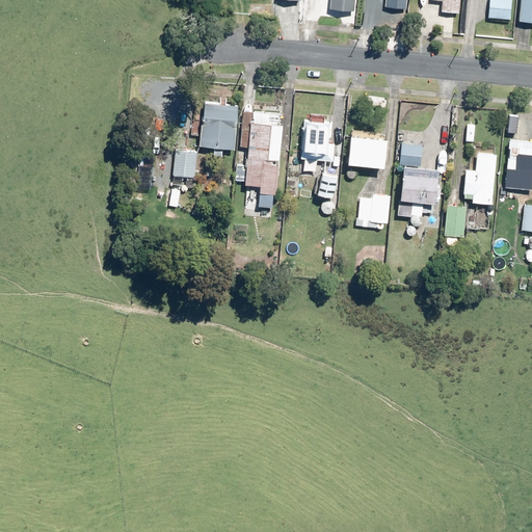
[(331,0),(331,8),(353,10),(354,0),(331,0)]
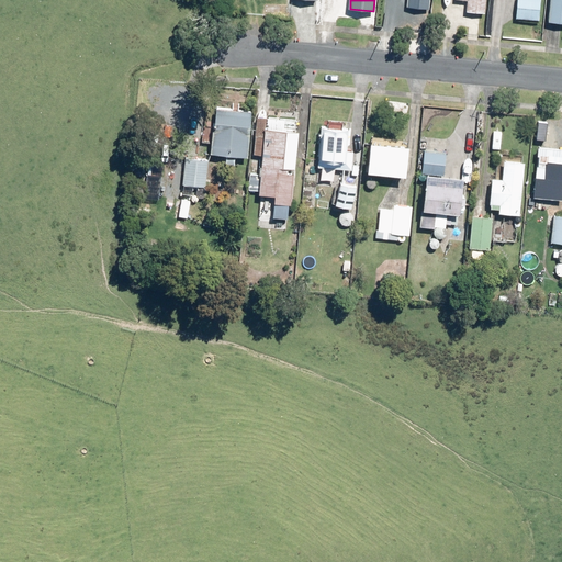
[(430,10),(430,0),(408,0),(408,8),(430,10)]
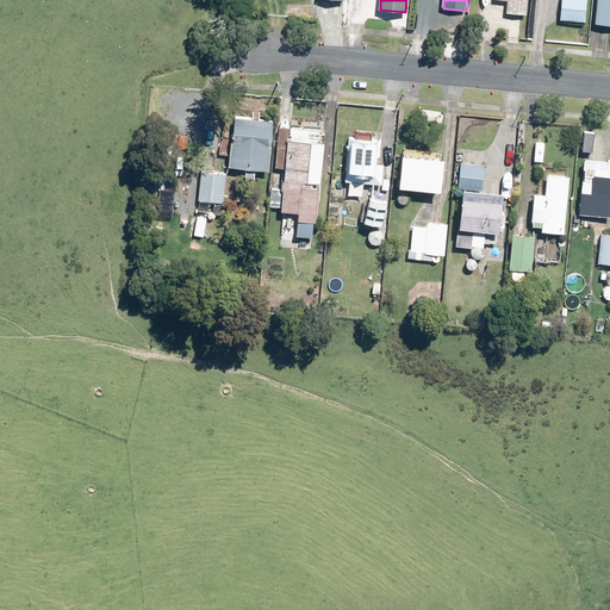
[(528,14),(528,0),(508,0),(508,13),(528,14)]
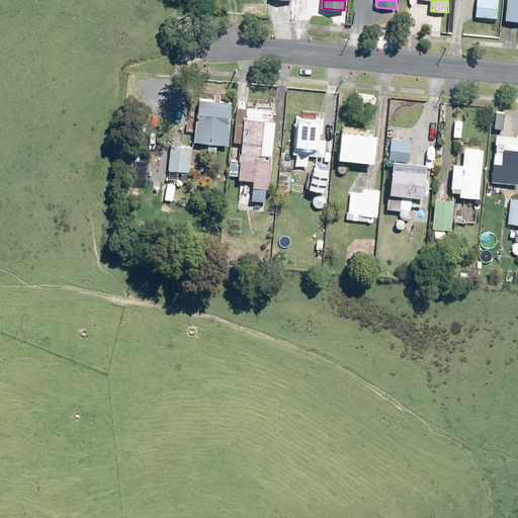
[(497,18),(498,0),(478,0),(478,17),(497,18)]
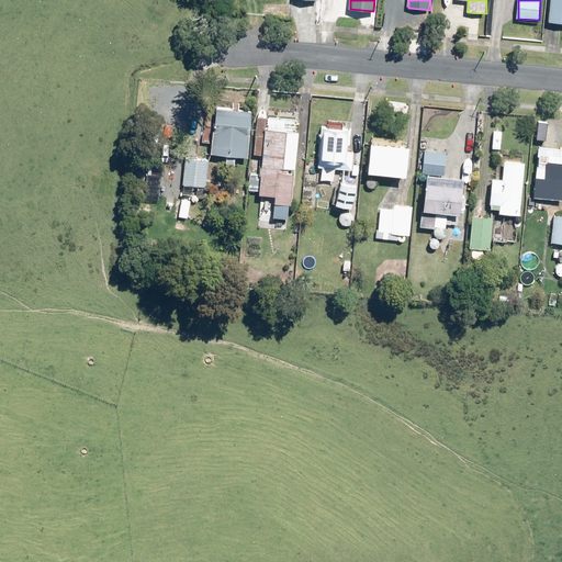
[(561,23),(561,0),(551,0),(550,22),(561,23)]
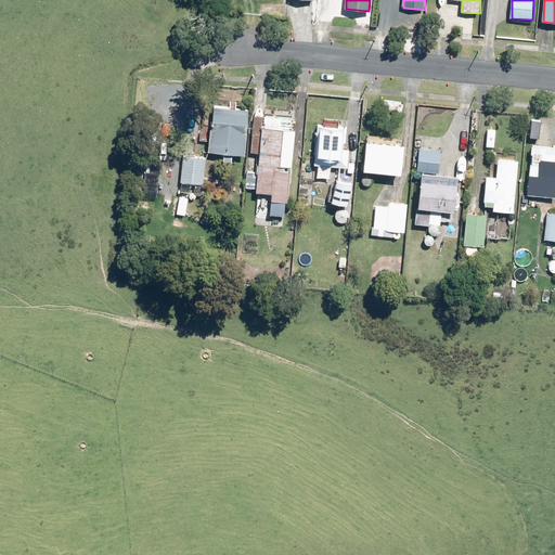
[(246,156),(248,111),(213,108),(209,153),(224,154),(224,162),(232,163),(232,155),(246,156)]
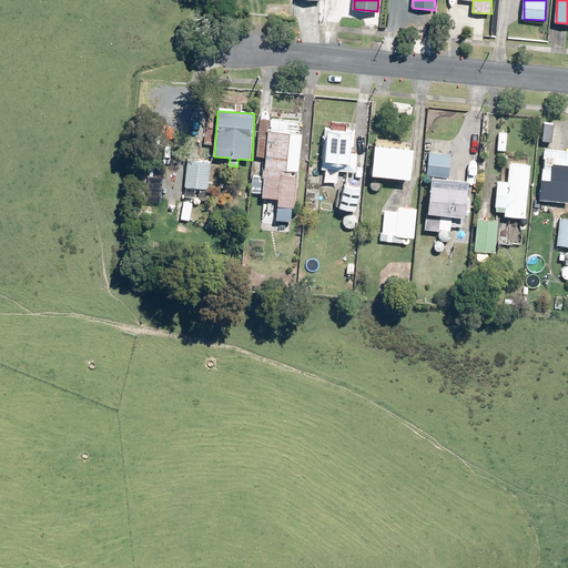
[(295,208),(303,134),(298,134),(300,120),(272,118),(272,119),(261,118),(256,155),(266,156),(264,179),(253,178),(252,196),(256,196),(256,193),(263,193),(263,199),(280,200),(279,206),(295,208)]
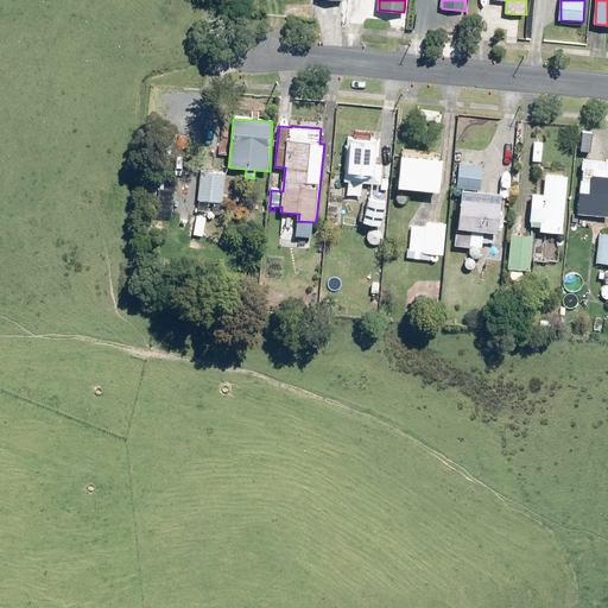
[(344,182),(381,184),(382,164),(375,164),(378,138),(371,138),(372,133),(360,132),(360,135),(356,135),(356,137),(348,137),(344,182)]
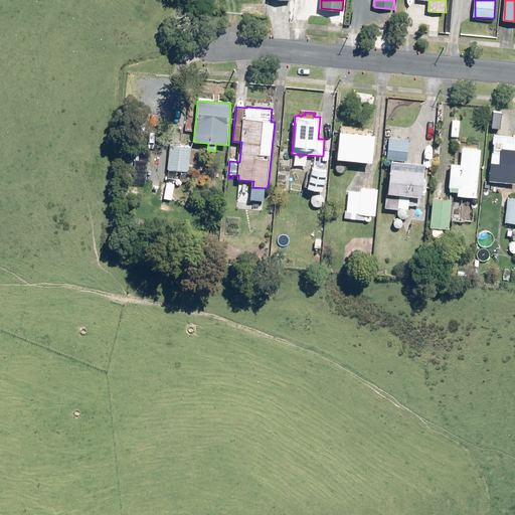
[(338,160),(373,163),(375,137),(373,136),(373,132),(362,131),(361,135),(341,134),(338,160)]
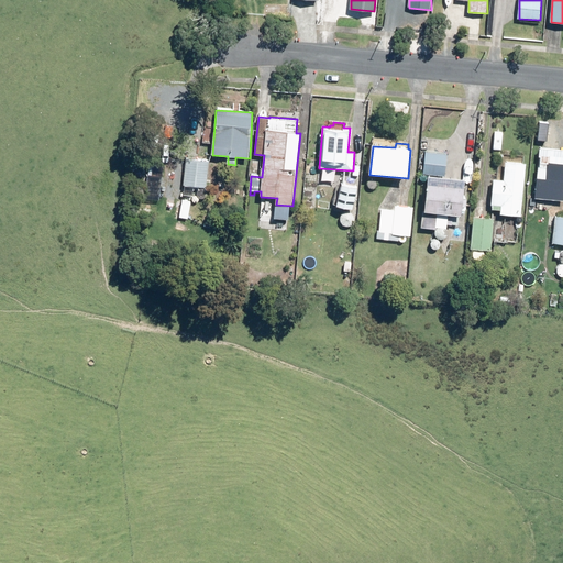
[(562,150),(540,148),(534,210),(548,211),(556,205),(560,209),(562,207),(562,206),(562,202),(561,203),(561,200),(562,200),(562,150)]
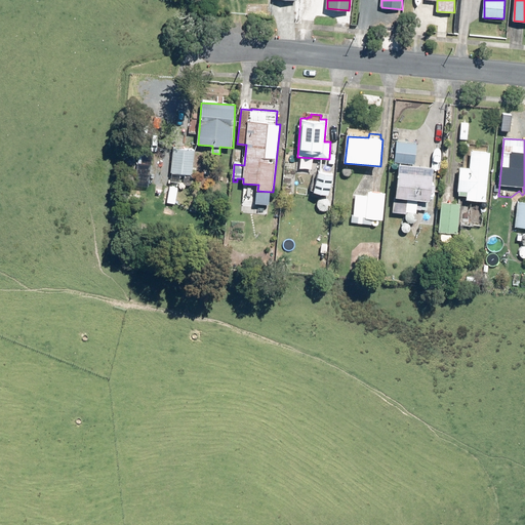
[(394,144),(392,163),(411,165),(413,146),(394,144)]
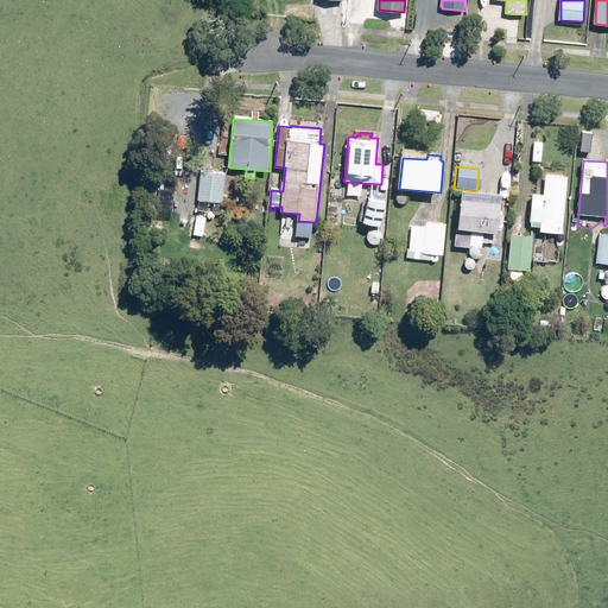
[(198,200),(213,201),(223,202),(226,175),(201,172),(198,200)]
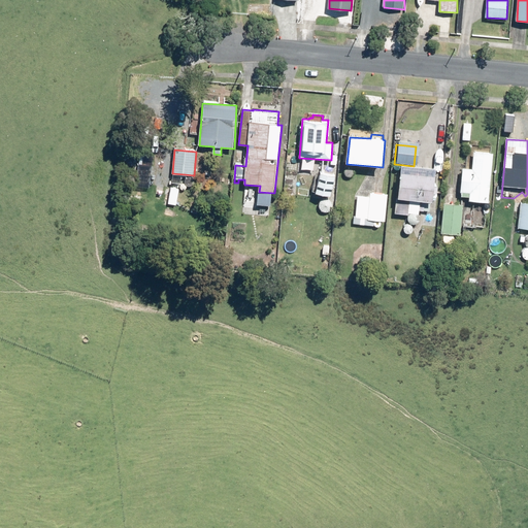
[(489,202),(494,154),(475,152),(473,169),(464,168),(461,196),(469,197),(469,200),(489,202)]
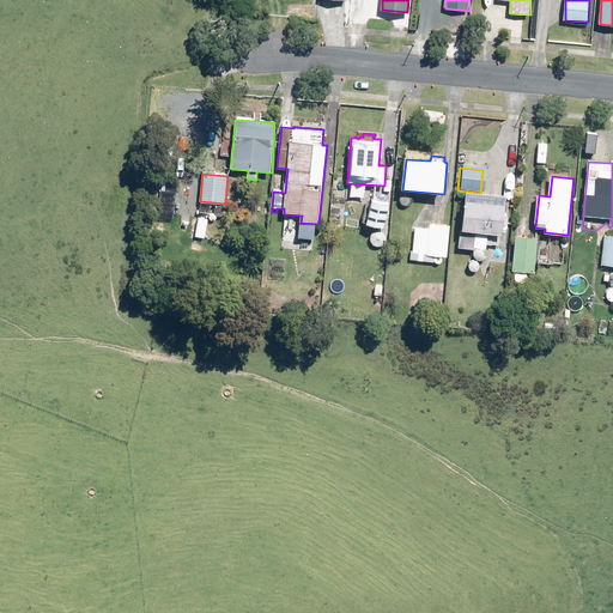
[(177,194),(178,182),(163,180),(161,192),(177,194)]
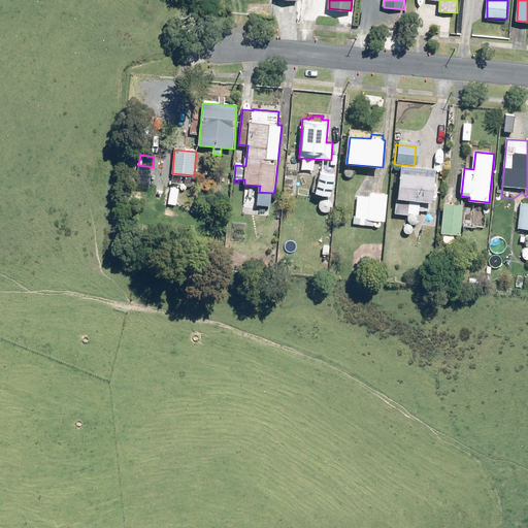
[(429,170),(396,167),(392,216),(413,218),(414,203),(427,204),(429,170)]
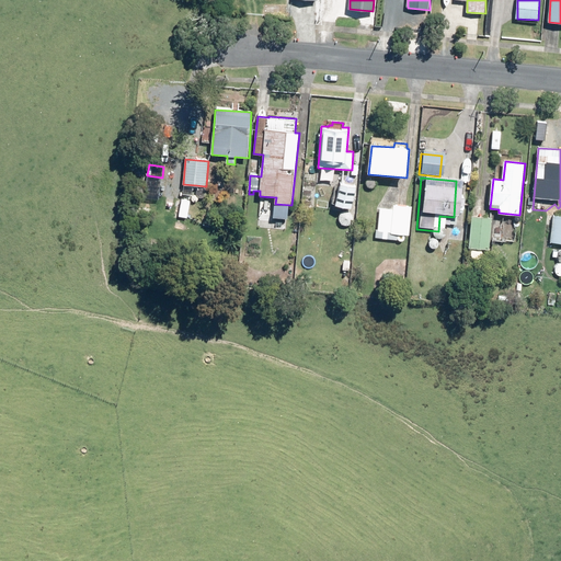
[(196,185),(183,184),(181,184),(180,203),(194,204),(196,185)]
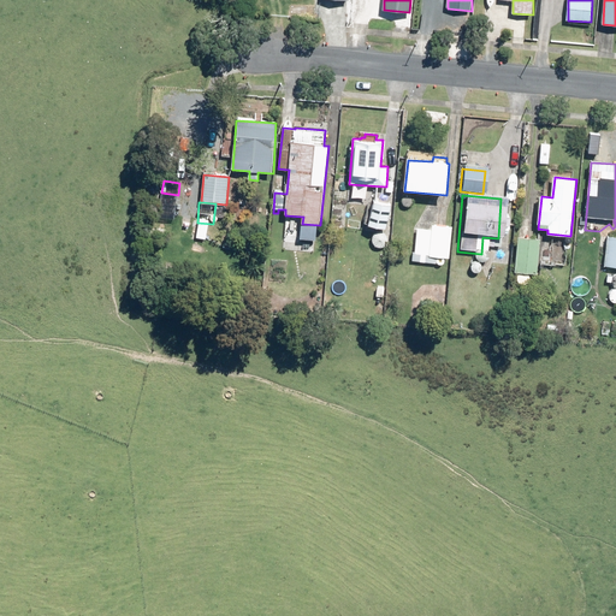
[(386,230),(391,206),(374,202),(369,225),(386,230)]
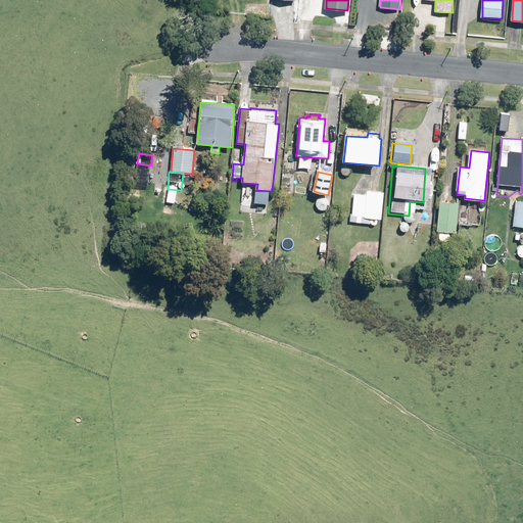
[(381,219),(384,193),(368,191),(367,197),(355,195),(353,215),(351,215),(350,222),(371,224),(371,218),(381,219)]
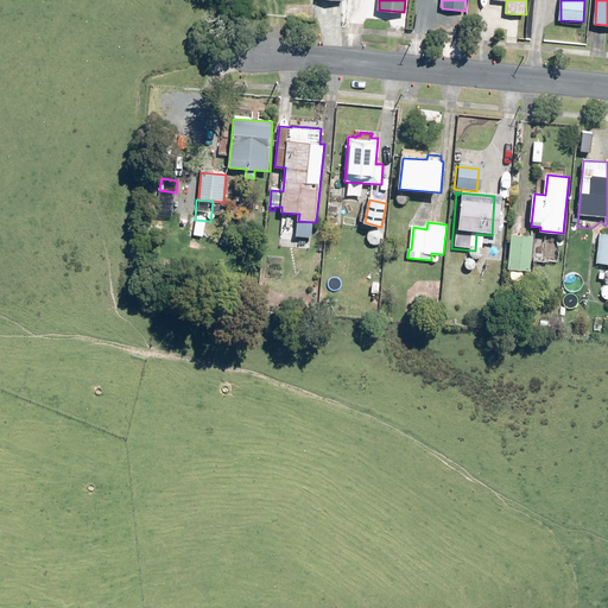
[(596,263),(607,263),(607,234),(599,234),(596,263)]
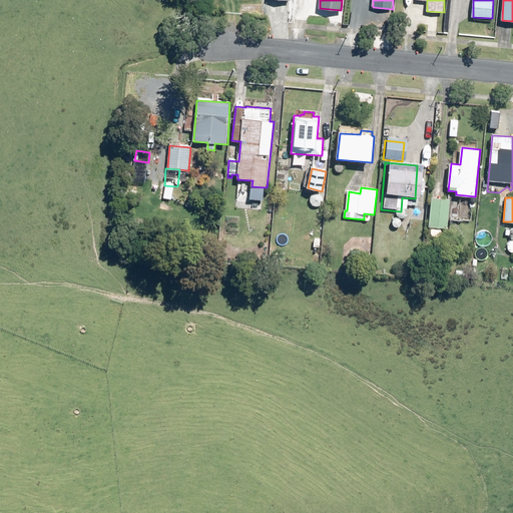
[(448,227),(450,199),(432,198),(429,226),(448,227)]
